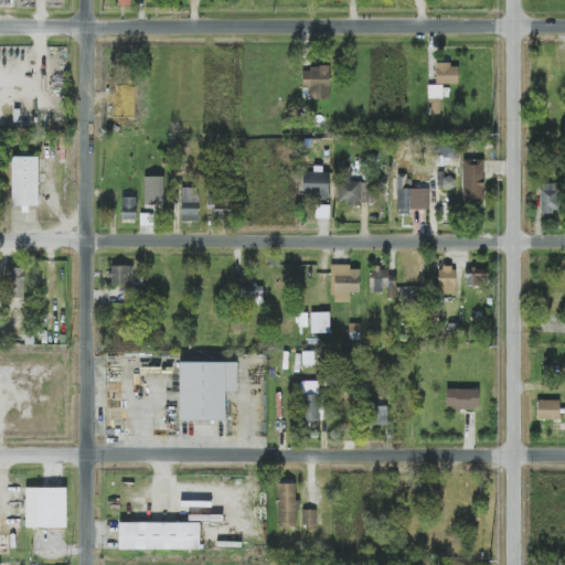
[(436,84),(458,84),(458,64),(436,64),(436,84)]
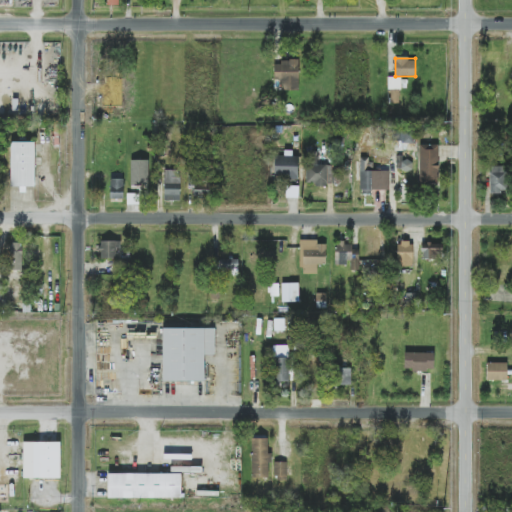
[(298,90),(299,61),(275,61),(274,90),(298,90)]
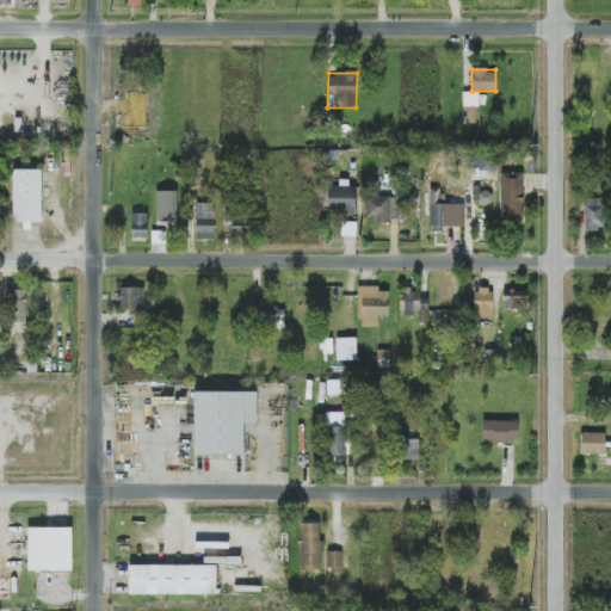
[(463,106),(479,106),(479,92),(463,92),(463,106)]
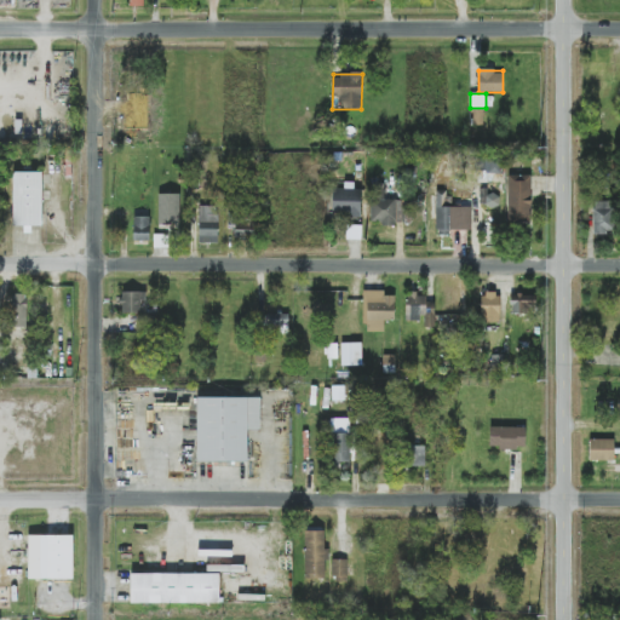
[(124,128),(144,127),(143,113),(122,114),(124,128)]
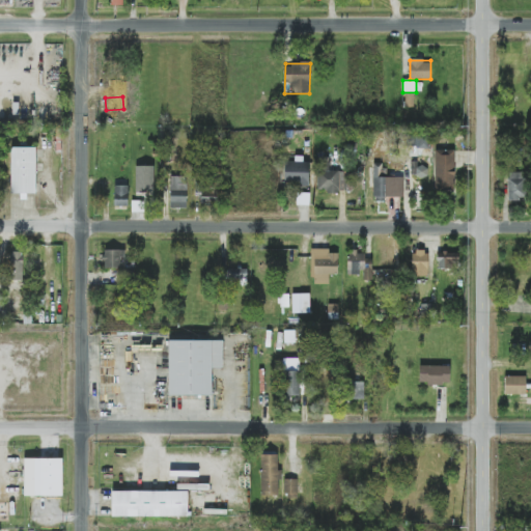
[(428,149),(429,136),(414,135),(413,148),(428,149)]
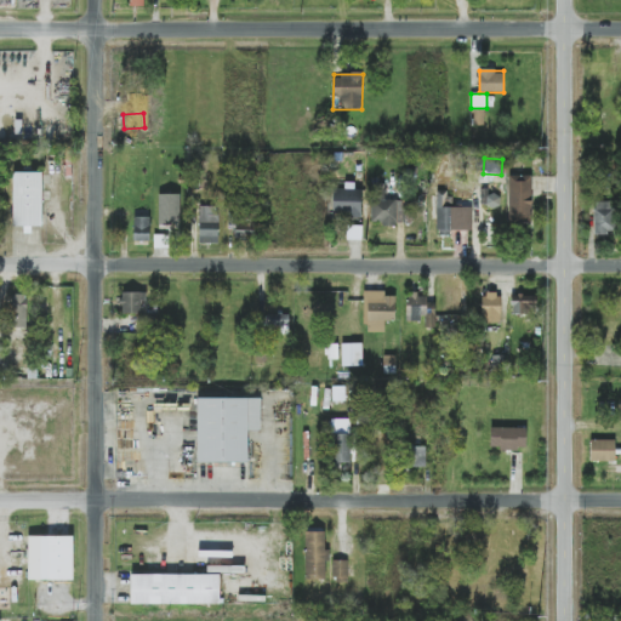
[(12,227),(41,227),(41,171),(12,171),(12,227)]
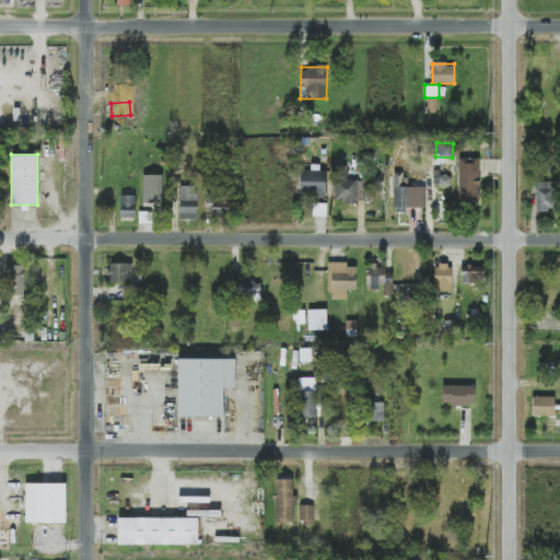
[(459,159),(458,199),(479,199),(480,159),(459,159)]
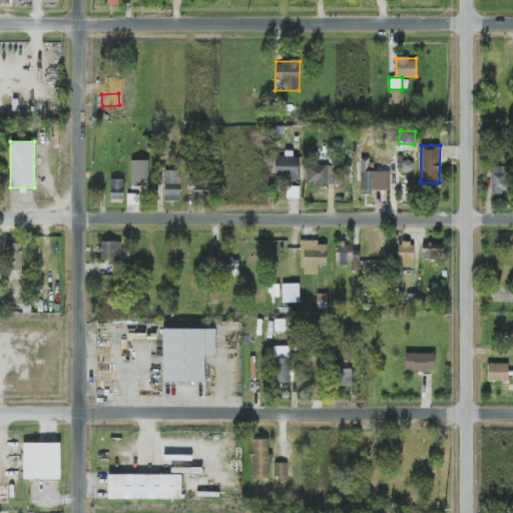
[(285,156),(275,156),(274,178),(298,178),(299,153),(285,153),(285,156)]
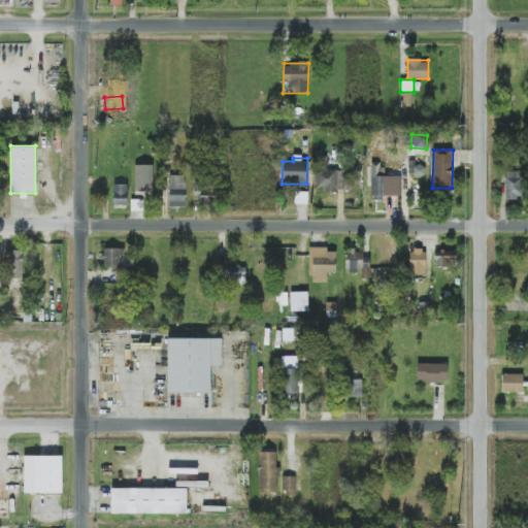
[(413,167),(416,177),(426,174),(423,164),(413,167)]
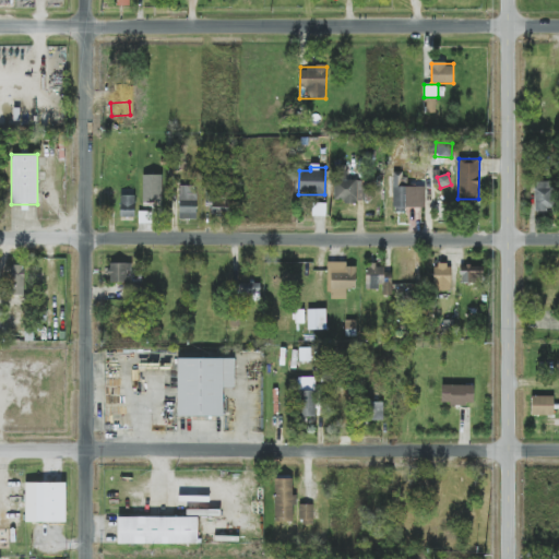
[(162,175),(142,175),(143,202),(162,201),(162,175)]
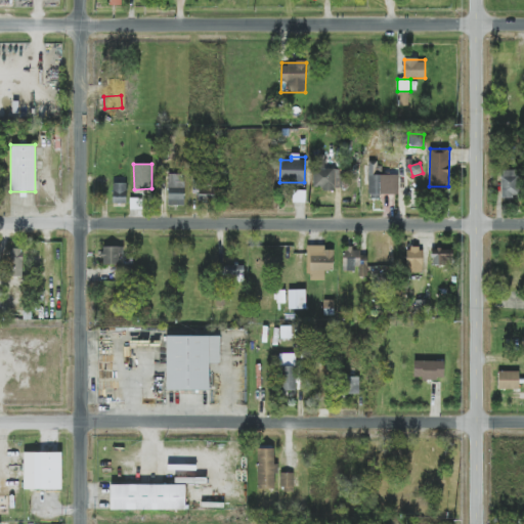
[(399,195),(398,175),(382,175),(382,165),(368,165),(368,195),(399,195)]
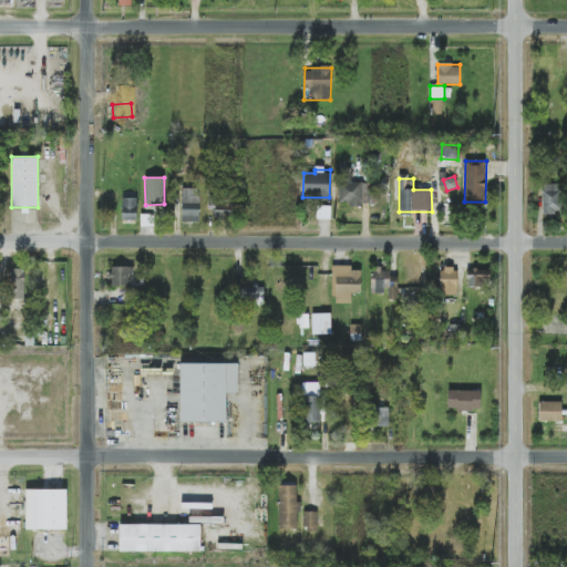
[(363,183),(340,183),(339,205),(363,206),(363,183)]
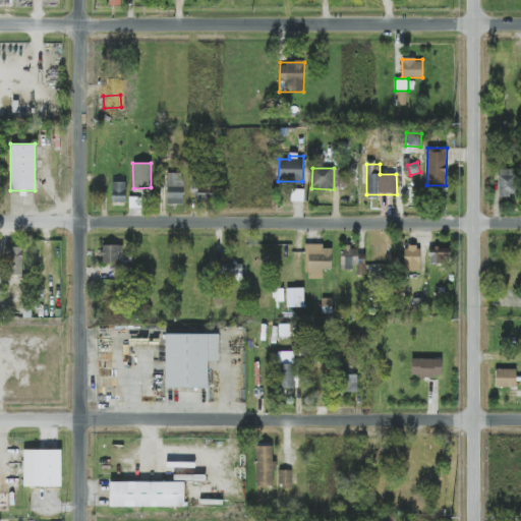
[(499,196),(517,196),(516,169),(498,169),(499,196)]
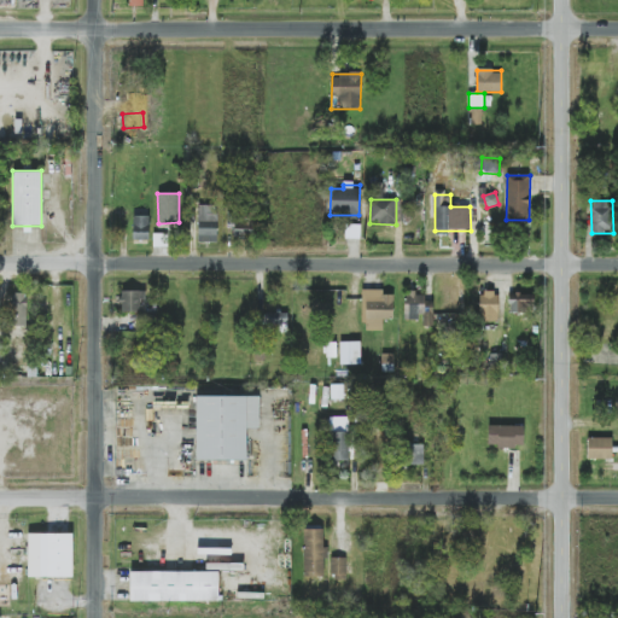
[(198,242),(216,243),(217,205),(199,205),(198,242)]
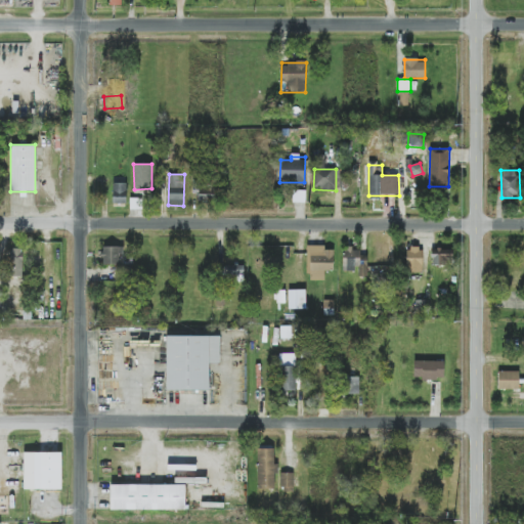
[(126,183),(113,183),(113,204),(126,205),(126,183)]
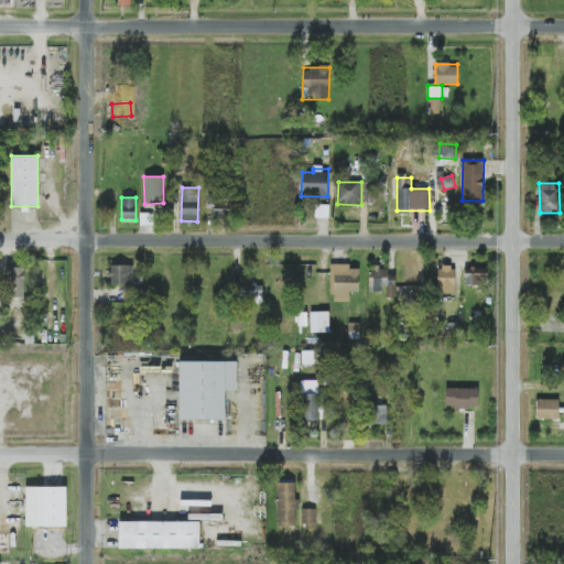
[(214,217),(229,218),(229,203),(215,203),(214,217)]
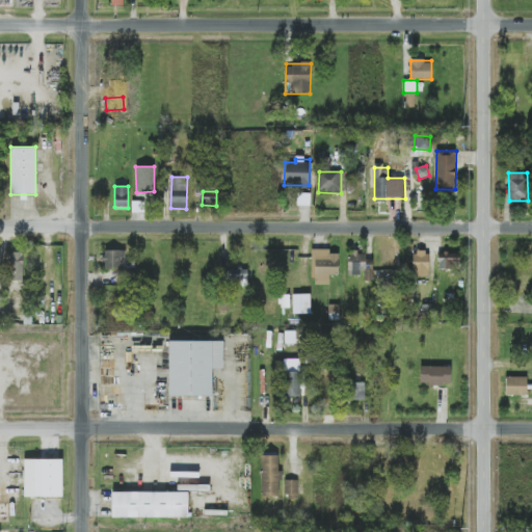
[(125,250),(104,250),(105,269),(122,269),(122,259),(125,259),(125,250)]
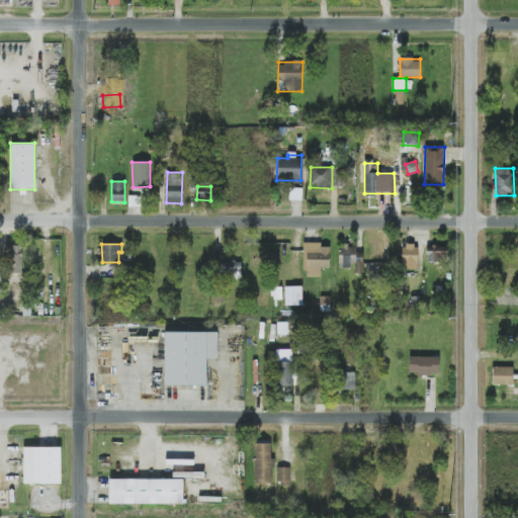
[(330,245),(305,244),(304,277),(321,277),(322,266),(330,267),(330,245)]
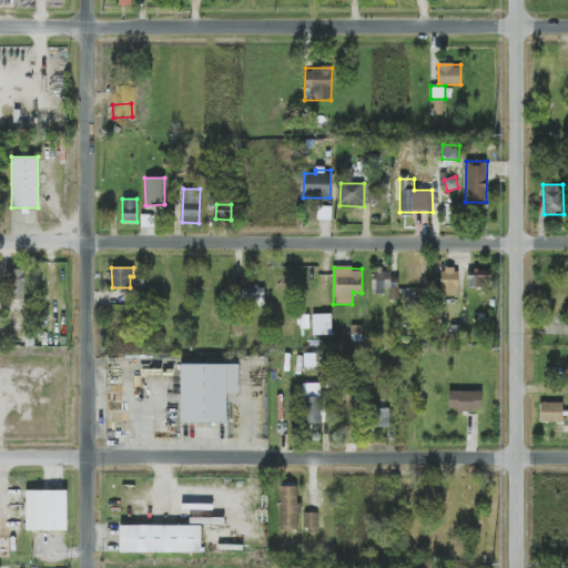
[(387,294),(387,298),(397,300),(398,277),(391,277),(391,270),(373,269),(372,294),(387,294)]
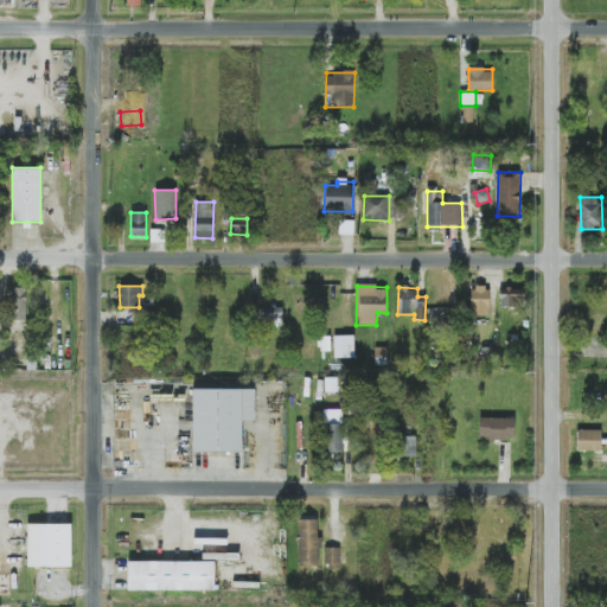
[(490,315),(490,287),(472,287),(471,315),(490,315)]
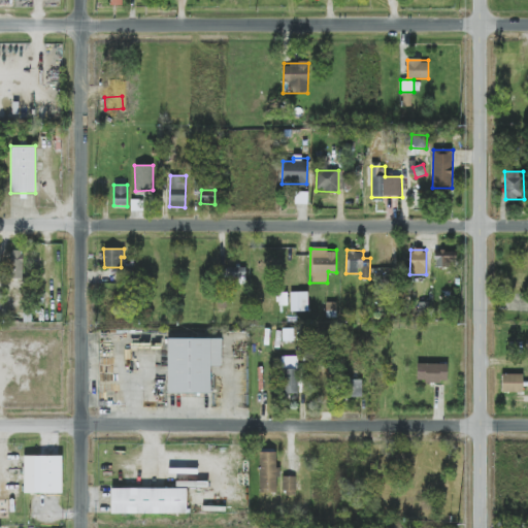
[(23,278),(23,251),(9,251),(9,278),(23,278)]
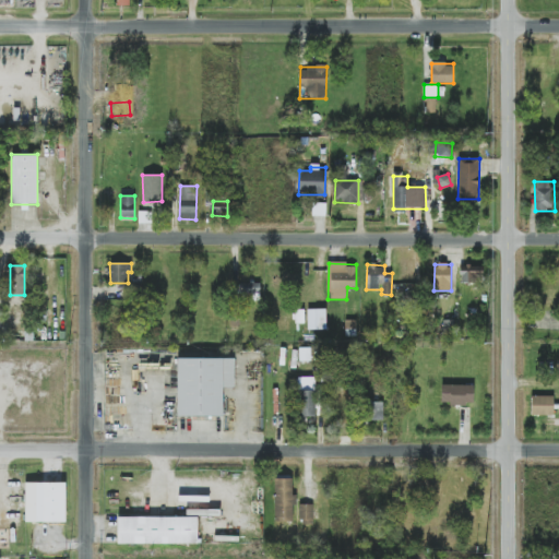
[(461,283),(483,283),(483,266),(461,266),(461,283)]
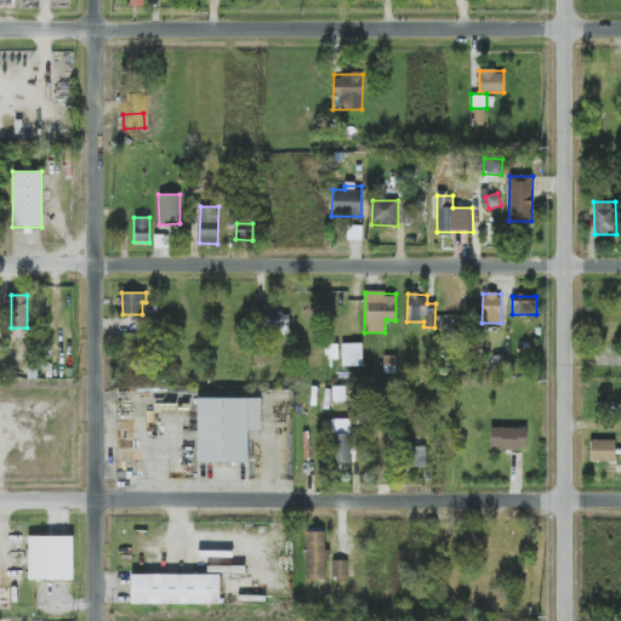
[(290,330),(289,313),(262,314),(263,331),(290,330)]
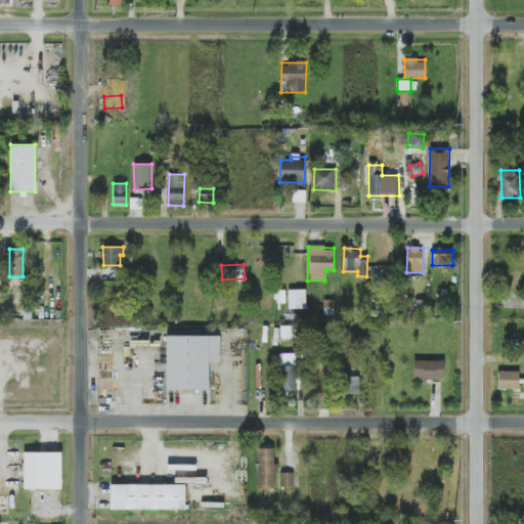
[(306,309),(306,290),(296,290),(296,309),(306,309)]
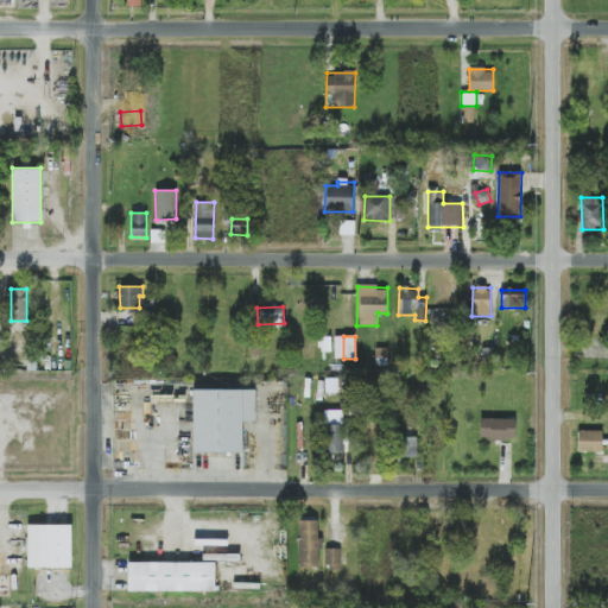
[(255,390),(192,390),(194,454),(242,453),(242,422),(255,422),(255,390)]
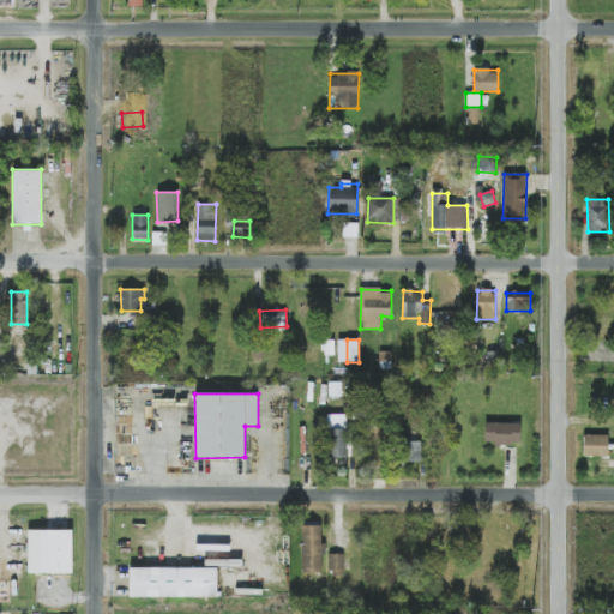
[(327,414),(329,458),(347,458),(347,414),(327,414)]
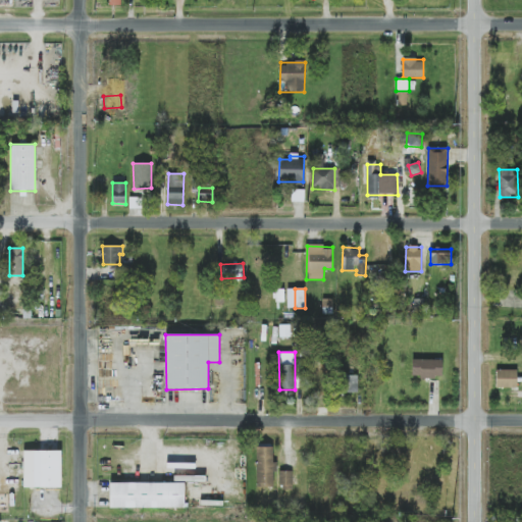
[(442,378),(442,360),(413,359),(412,377),(442,378)]
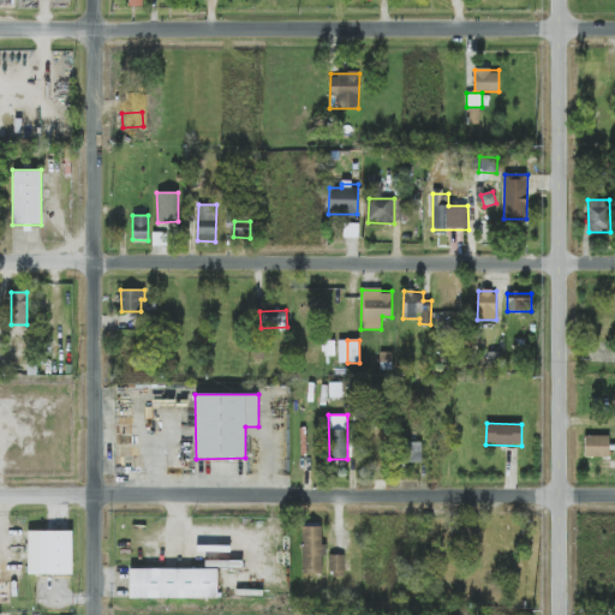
[(584,457),(609,457),(610,436),(585,435),(584,457)]
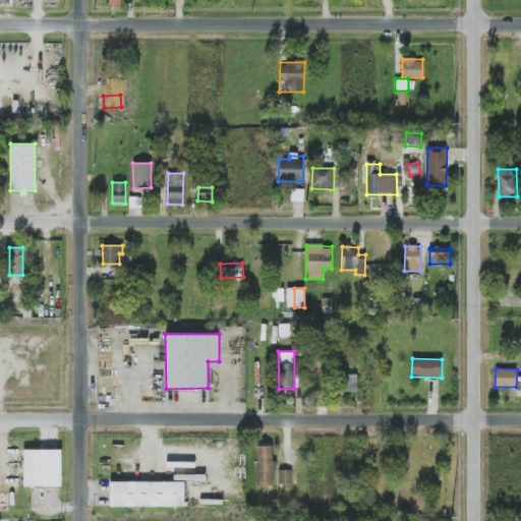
[(357,374),(343,375),(344,392),(357,392),(357,374)]
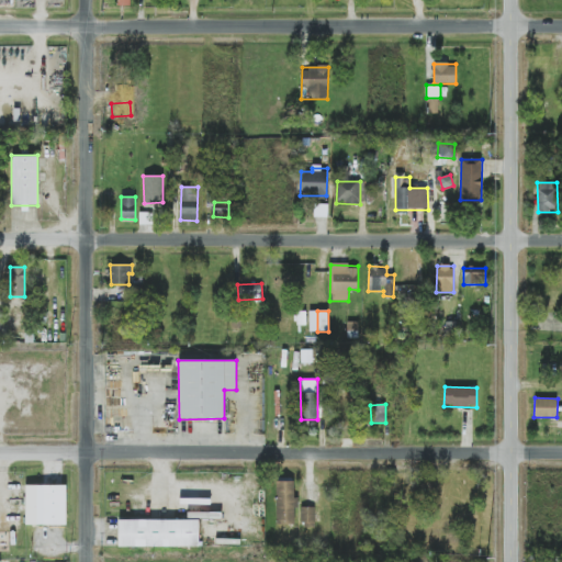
[(295,524),(295,482),(277,481),(276,524),(295,524)]
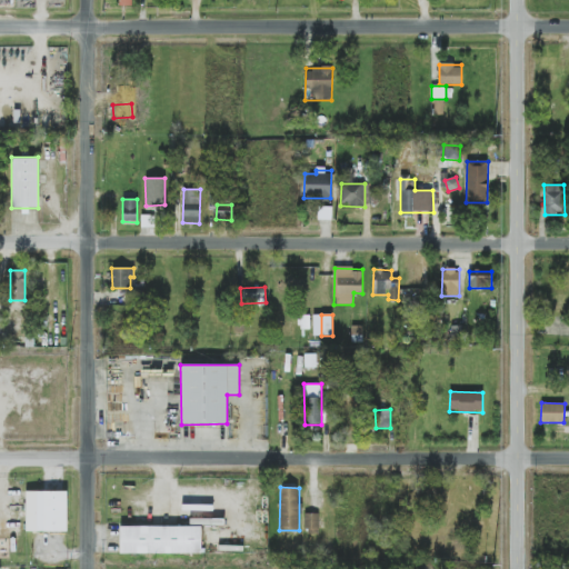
[(26,531),(67,531),(68,491),(26,491),(26,531)]
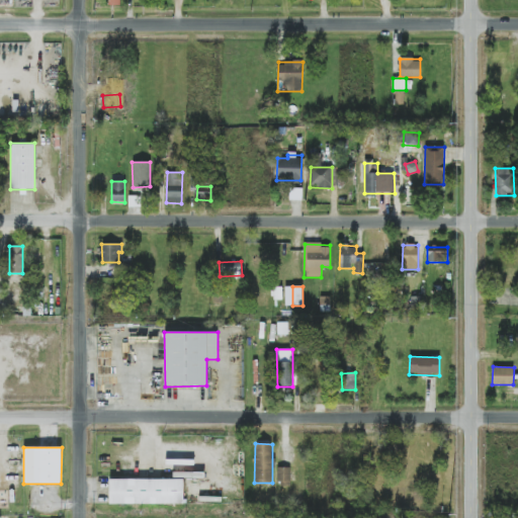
[(290,467),(277,467),(276,482),(289,482),(290,467)]
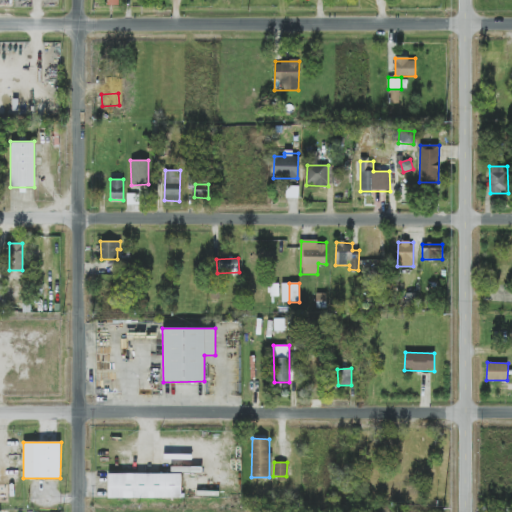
[(181,474),(107,473),(107,498),(181,498),(181,474)]
